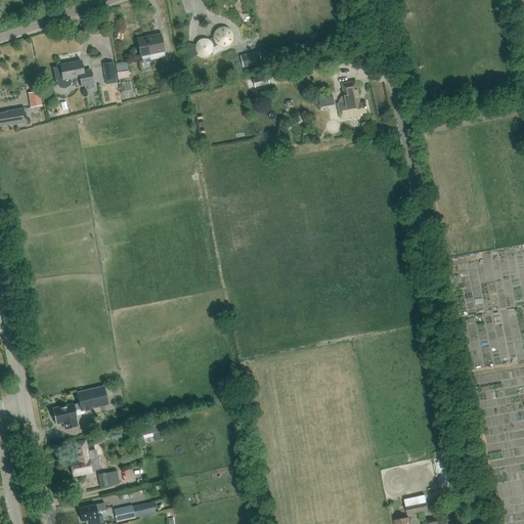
[(213,49),(213,48),(219,44),(220,45),(221,46),(222,46),(223,46),(224,46),(226,46),(227,45),(228,45),(229,44),(229,43),(230,42),(231,41),(231,40),(232,39),(232,38),(232,37),(232,36),(231,35),(231,34),(230,33),(229,32),(229,31),(228,30),(227,30),(225,30),(224,29),(223,29),(222,30),(221,30),(220,30),(219,31),(218,32),(217,32),(216,33),(216,34),(216,35),(215,37),(215,38),(209,41),(208,40),(207,40),(205,40),(204,40),(203,40),(202,40),(201,40),(200,41),(199,42),(198,42),(198,43),(197,44),(197,45),(195,47),(195,48),(195,49),(195,50),(197,51),(197,52),(198,53),(199,54),(200,55),(201,55),(202,56),(203,56),(204,56),(205,56),(206,56),(207,56),(208,55),(209,55),(210,54),(211,53),(212,52),(212,51),(213,50),(213,49)]
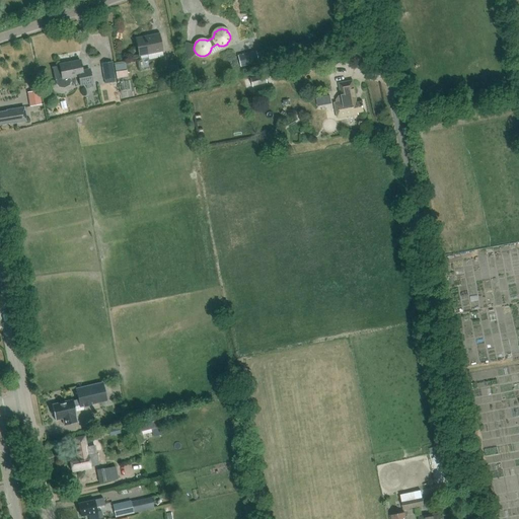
[(159,33),(136,39),(139,57),(162,52),(159,33)]
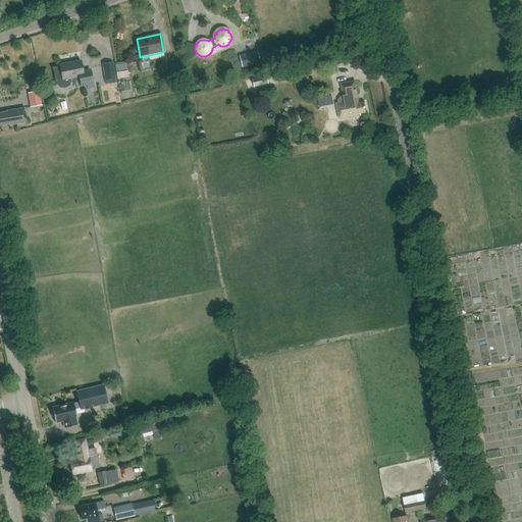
[(264,52),(258,54),(260,62),(261,67),(267,65),(264,52)]
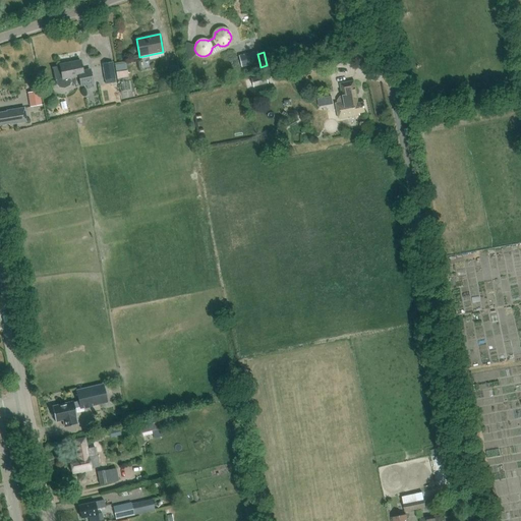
[(257,53),(246,55),(248,65),(259,62),(257,54),(257,53)]
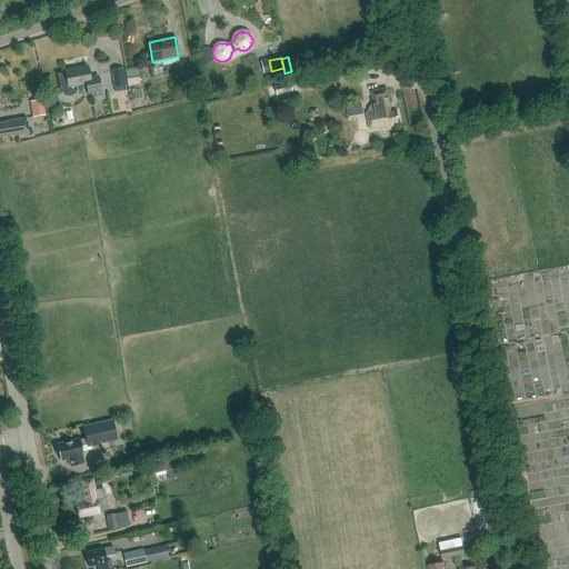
[(88,67),(66,71),(66,72),(57,75),(57,76),(58,75),(61,89),(62,93),(66,97),(71,97),(76,95),(78,90),(78,86),(87,83),(89,93),(102,91),(100,80),(91,82),(88,67)]
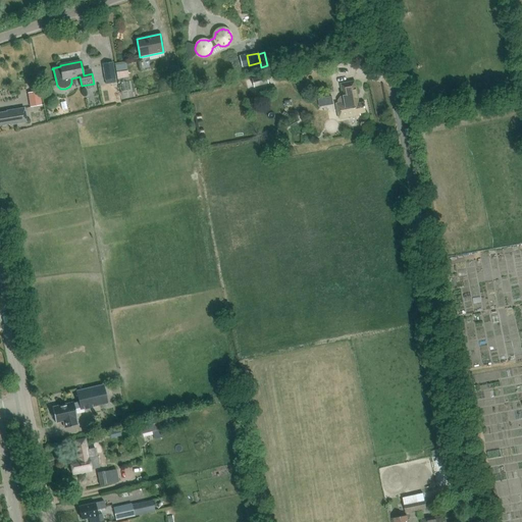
[(112,61),(102,63),(104,80),(115,77),(112,61)]
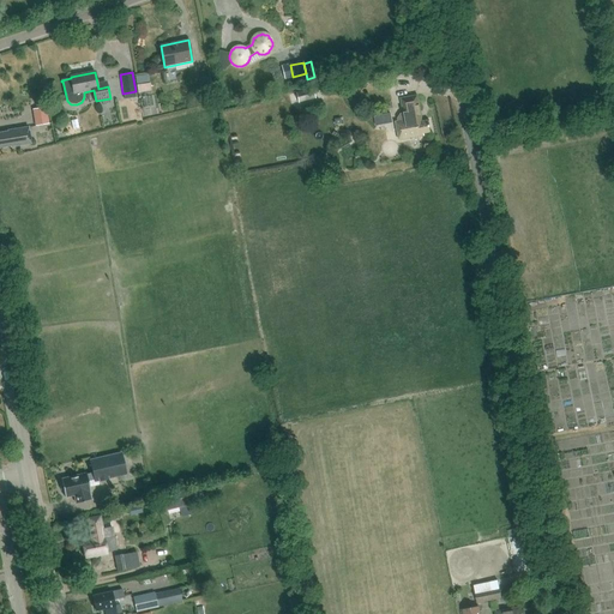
[(210,78),(202,79),(204,94),(212,91),(210,78)]
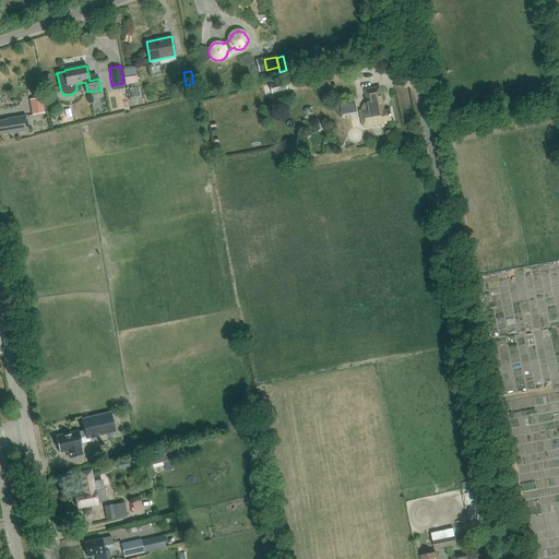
[(285,80),(270,84),(270,85),(271,93),(272,93),(287,90),(285,80)]
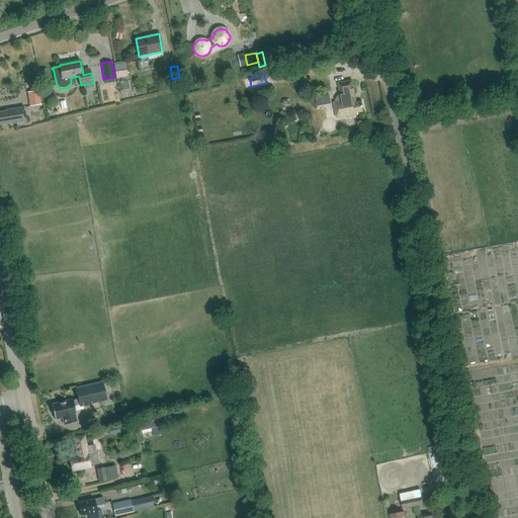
[(336,102),(334,102),(337,118),(358,114),(357,112),(363,111),(361,101),(355,103),(354,99),(356,99),(352,80),(338,83),(341,95),(339,96),(336,100),(336,102)]
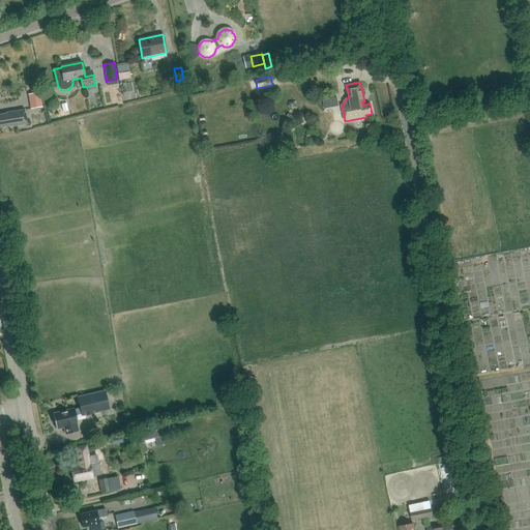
[(31,109),(42,107),(40,92),(28,94),(31,109)]
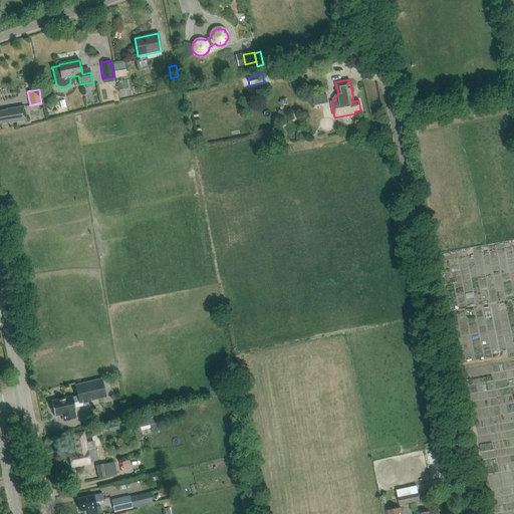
[(327,93),(313,96),(315,105),(329,101),(327,93)]
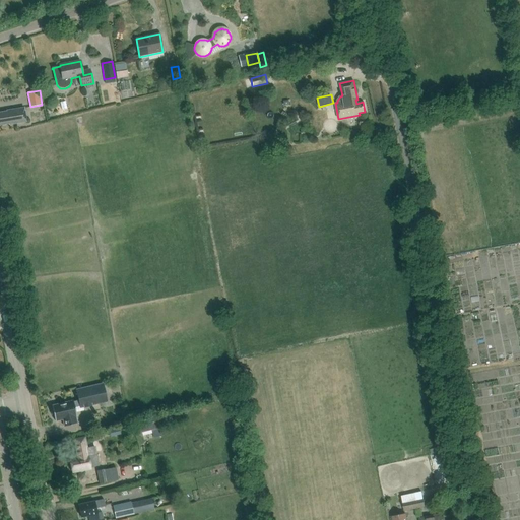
[(26,122),(24,108),(7,111),(7,112),(0,112),(0,125),(9,124),(26,122)]
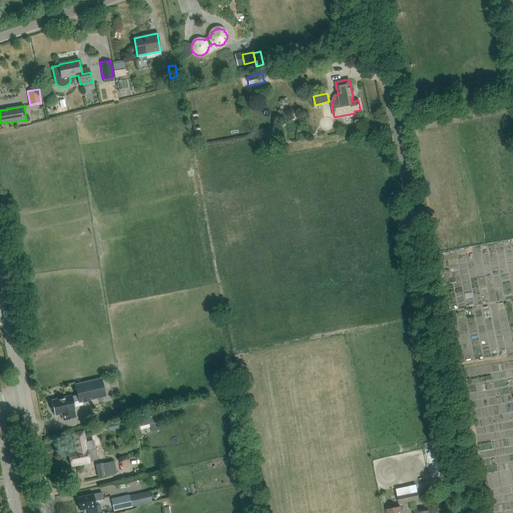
[(72,396),(72,395),(51,400),(51,401),(49,402),(51,410),(53,409),(54,415),(62,414),(64,421),(76,418),(74,411),(76,410),(74,402),(79,401),(79,402),(83,401),(83,402),(90,400),(105,396),(101,379),(75,385),(77,395),(72,396)]
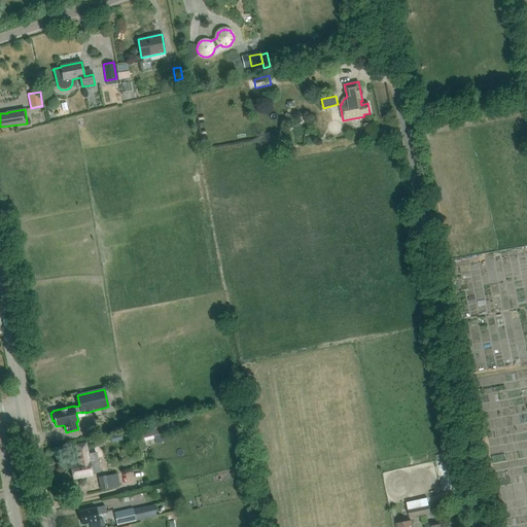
[(120,434),(110,436),(112,443),(123,441),(120,434)]
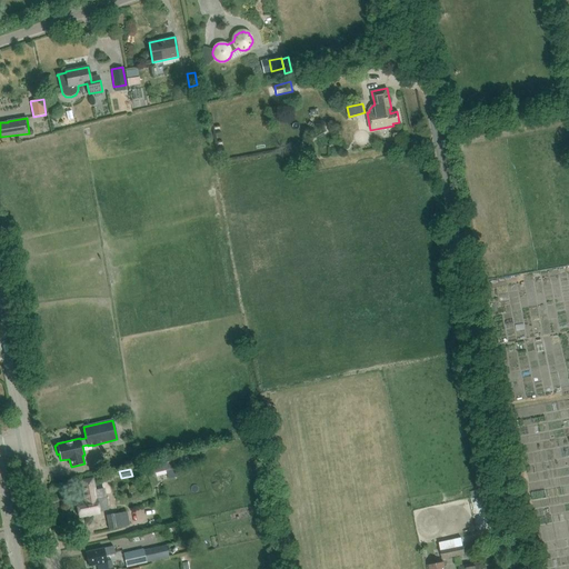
[(77,502),(79,517),(99,512),(92,479),(81,481),(86,501),(77,502)]
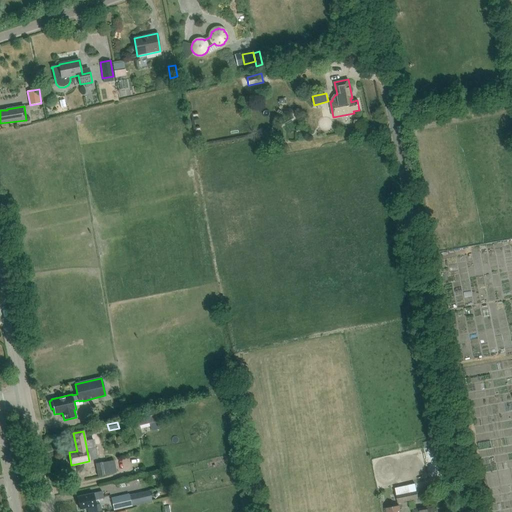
[(102,462),(95,463),(98,476),(111,474),(117,472),(116,466),(110,468),(103,469),(102,462)]
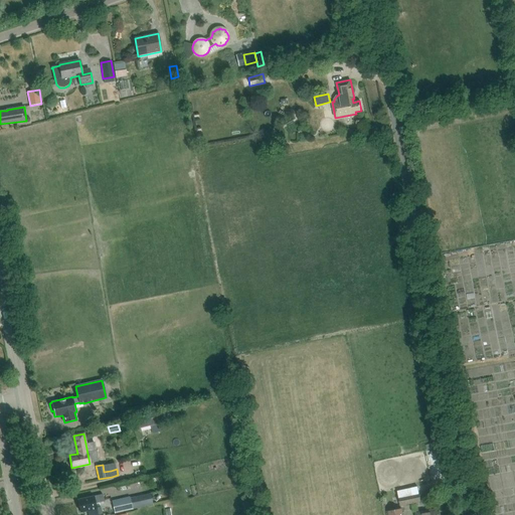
[(412,494),(411,488),(397,491),(400,506),(420,502),(418,493),(412,494)]
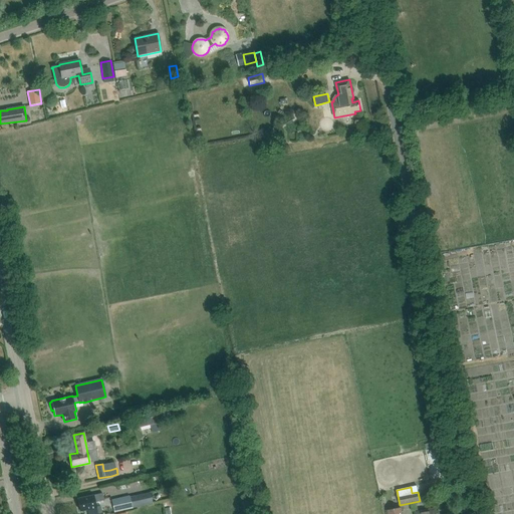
[(93,495),(77,498),(80,511),(87,510),(87,513),(97,513),(101,512),(100,506),(95,507),(94,501),(96,501),(103,500),(103,499),(101,494),(93,495)]
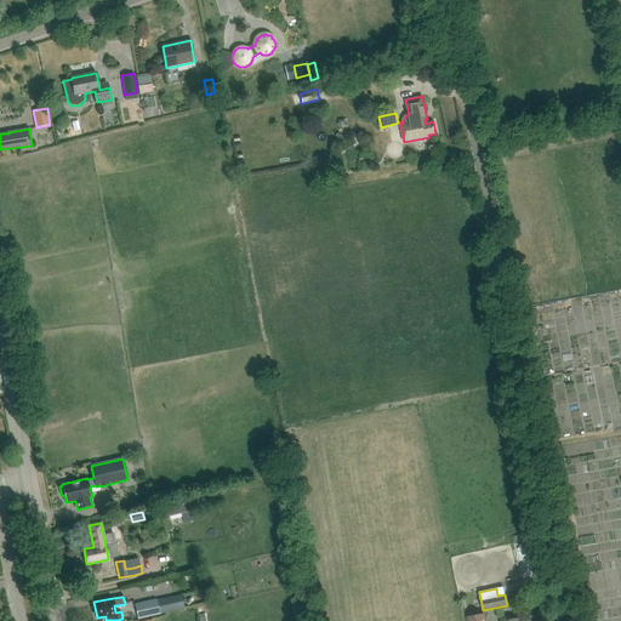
[(157,599),(135,604),(138,619),(160,614),(160,613),(181,608),(178,600),(158,605),(157,599)]
